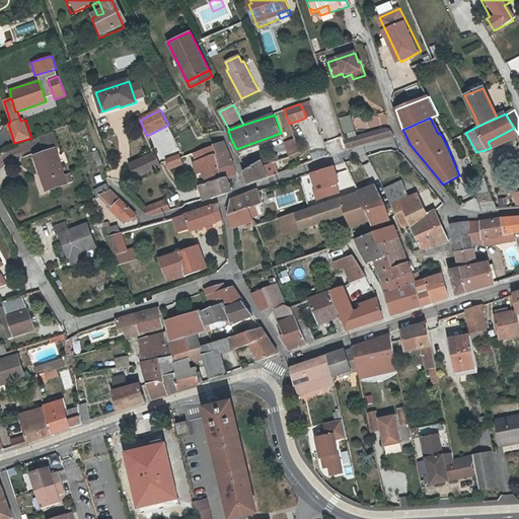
[(58,145),(52,128),(38,133),(44,150),(55,146),(58,145)]
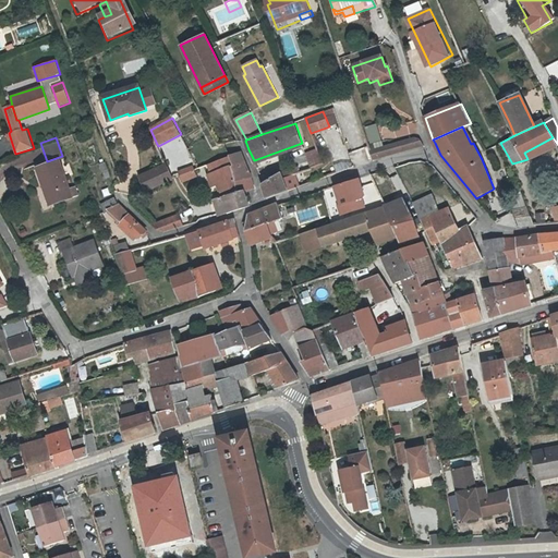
[(419,137),(409,140),(370,152),(372,160),(423,146),(419,137)]
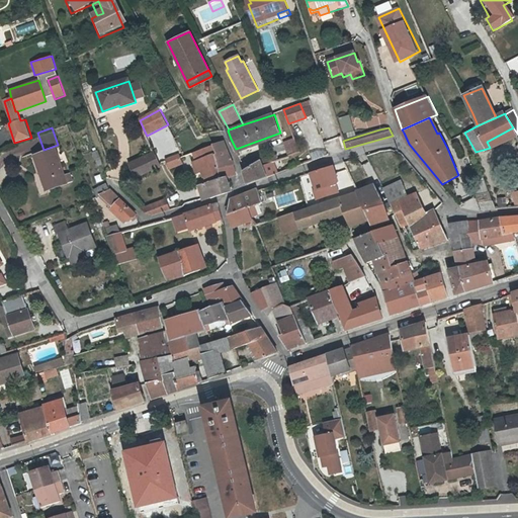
[(517,134),(513,127),(487,142),(490,148),(517,134)]
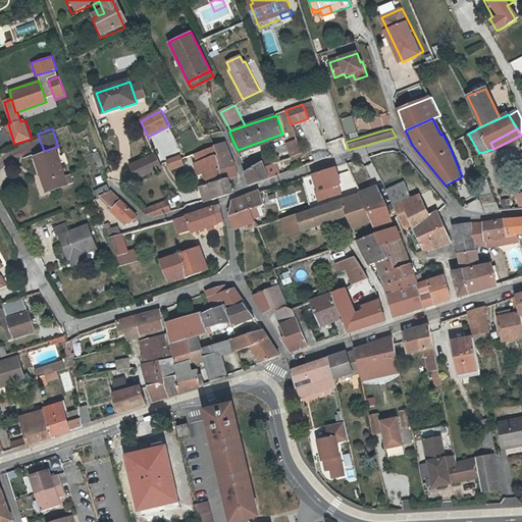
[(283,137),(282,134),(238,150),(239,153),(283,137)]
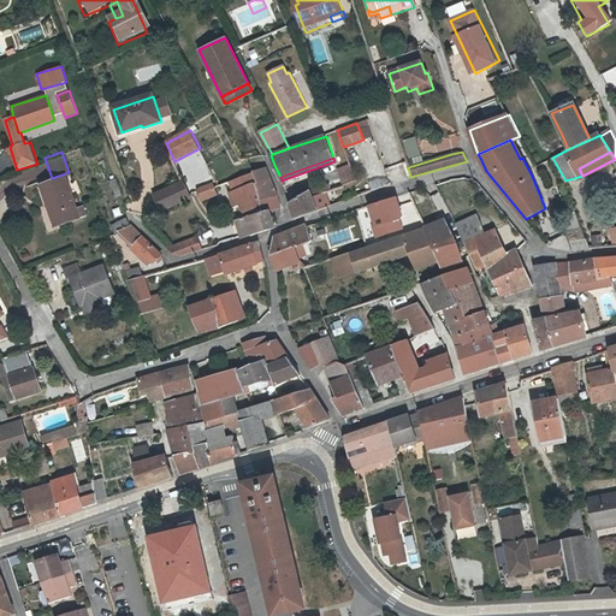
[(350,165),(338,170),(344,185),(350,184),(349,183),(356,181),(350,165)]
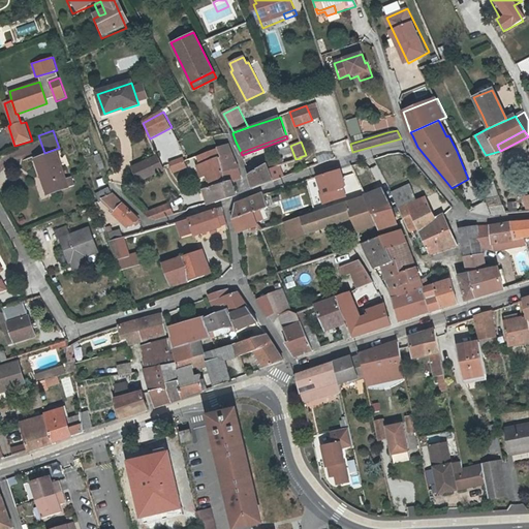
[(237,167),(228,145),(218,149),(208,153),(198,156),(201,165),(198,166),(201,177),(206,176),(211,188),(208,189),(204,191),(209,205),(221,200),(236,196),(231,181),(230,180),(240,177),(237,167)]
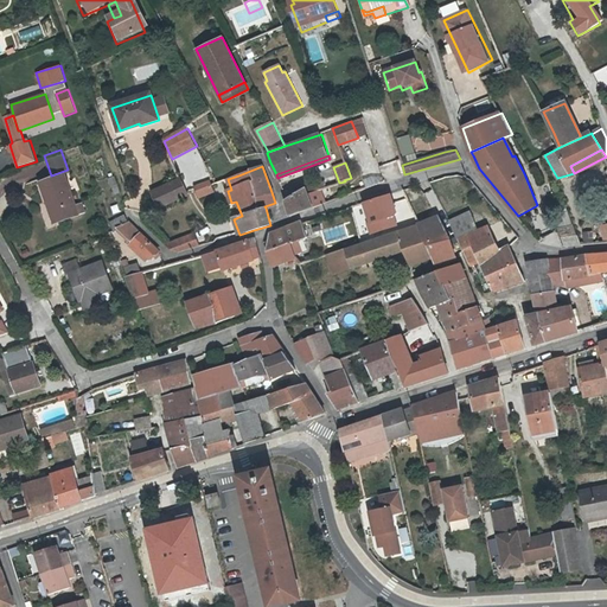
[(48,199),(50,198),(58,217),(78,210),(64,171),(51,176),(40,180),(48,199)]
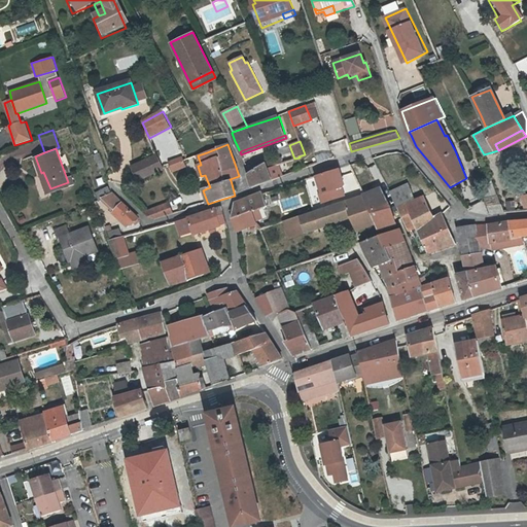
[(156,153),(133,165),(140,178),(164,168),(156,153)]
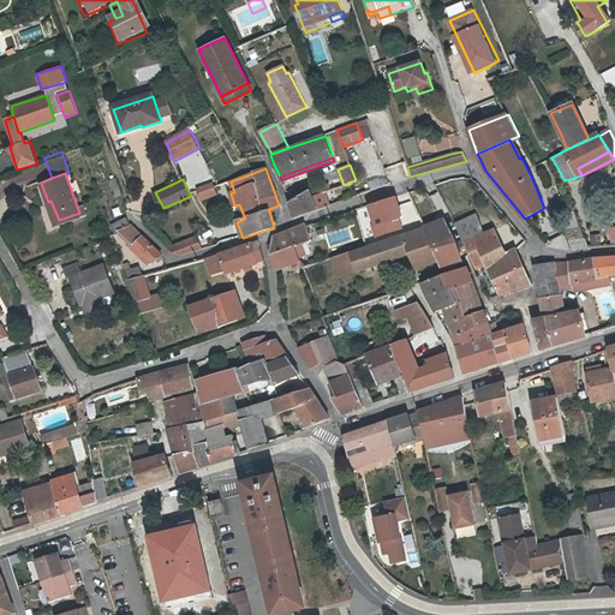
[(204,199),(219,193),(216,187),(202,192),(204,199)]
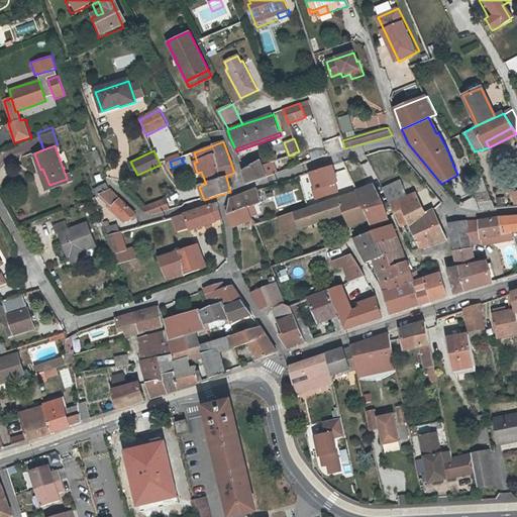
[(0,174),(4,178),(11,170),(0,160),(0,174)]
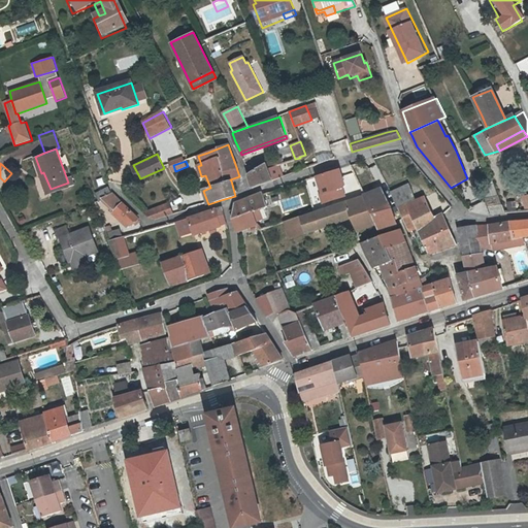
[(248,174),(252,188),(272,180),(269,172),(275,170),(273,166),(268,167),(266,163),(250,173),(248,174)]
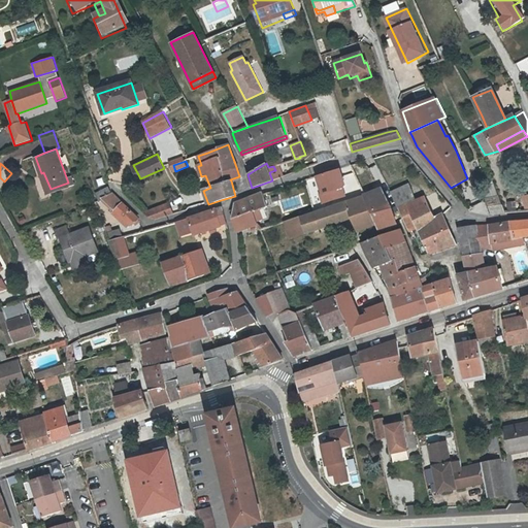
[(320,204),(345,196),(336,168),(310,175),(320,204)]
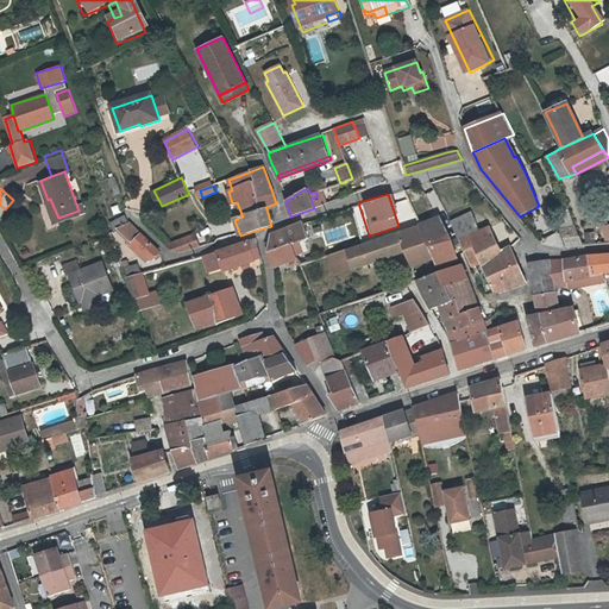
[(321,206),(318,196),(311,199),(314,208),(321,206)]
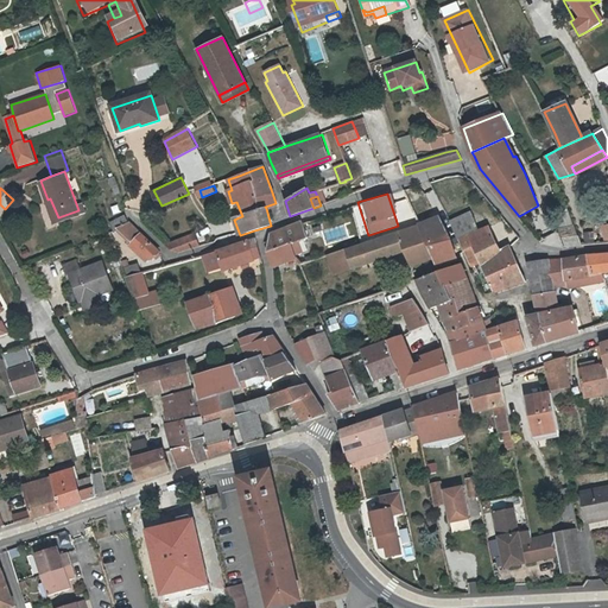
[(472,210),(450,220),(464,249),(466,249),(466,251),(467,253),(470,261),(473,265),(477,264),(481,271),(486,270),(495,291),(527,280),(515,255),(512,246),(502,249),(492,226),(480,230),(476,223),(476,221),(472,210)]
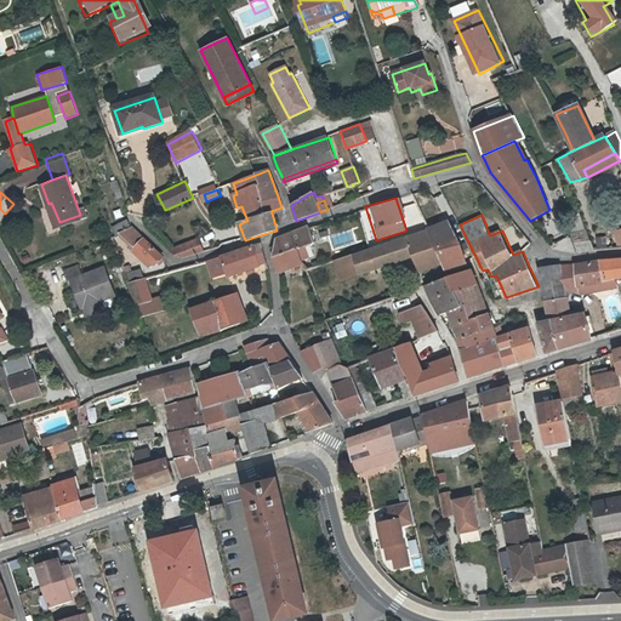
[(428,231),(437,250),(460,243),(449,222),(429,228),(428,229),(428,231)]
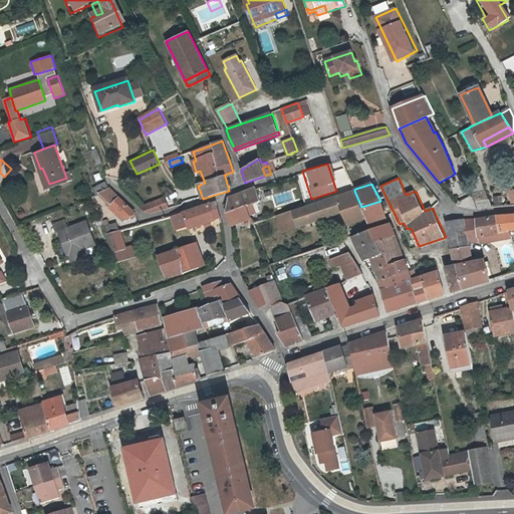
[(110,189),(108,189),(106,185),(98,188),(100,194),(112,205),(109,208),(122,221),(127,219),(135,213),(110,189)]
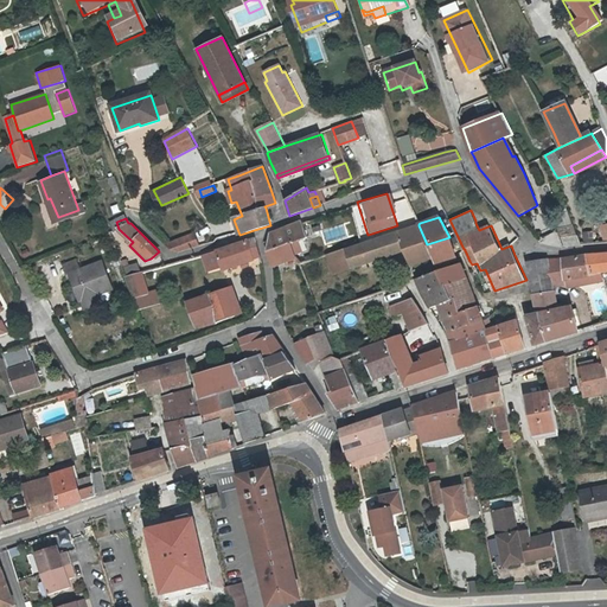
[(274,264),(295,257),(295,255),(304,253),(300,242),(307,240),(304,225),(302,224),(274,234),(272,237),(268,253),(274,264)]
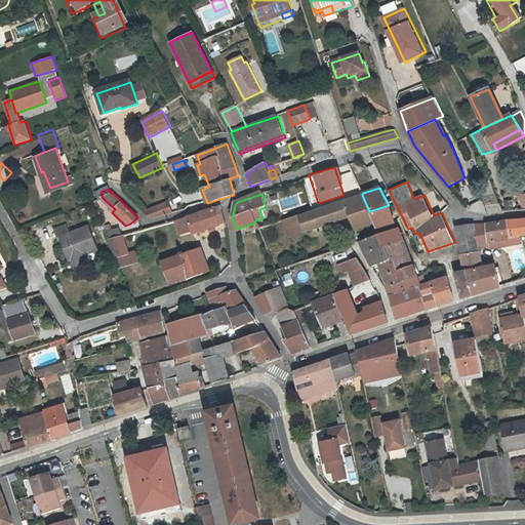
[(496,194),(485,198),(489,212),(503,211),(496,194)]
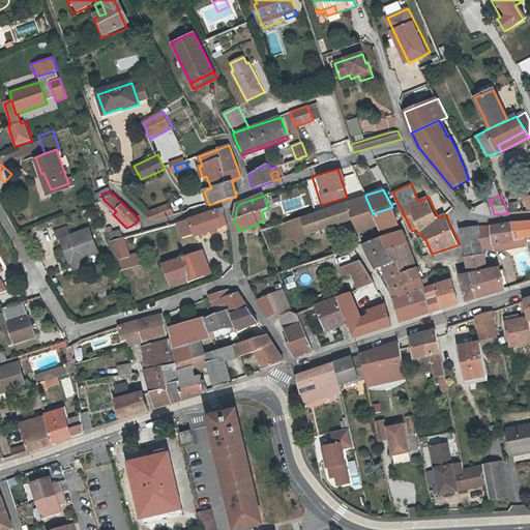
[(291,219),(298,236),(354,217),(360,232),(378,226),(373,213),(365,197),(316,213),(303,217),(302,216),(291,219)]
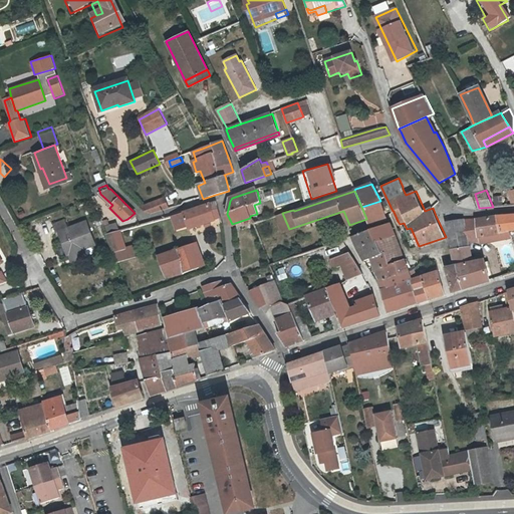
[(153,213),(163,210),(169,208),(166,198),(141,207),(144,210),(153,213)]
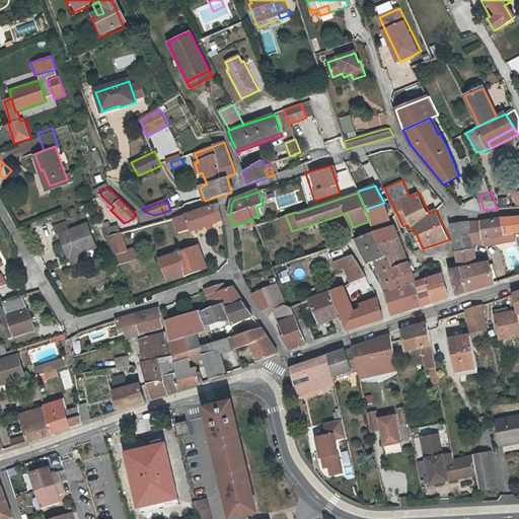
[(370,221),(372,225),(390,219),(384,203),(365,209),(370,221)]
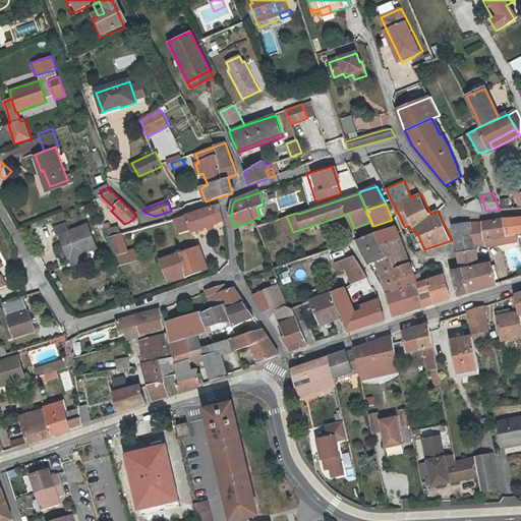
[(219,206),(213,208),(216,218),(222,217),(219,206)]
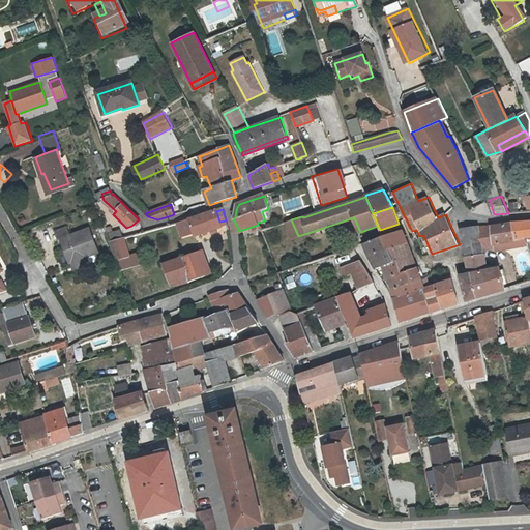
[(227,225),(226,221),(219,222),(216,211),(178,223),(182,235),(194,232),(195,234),(227,225)]
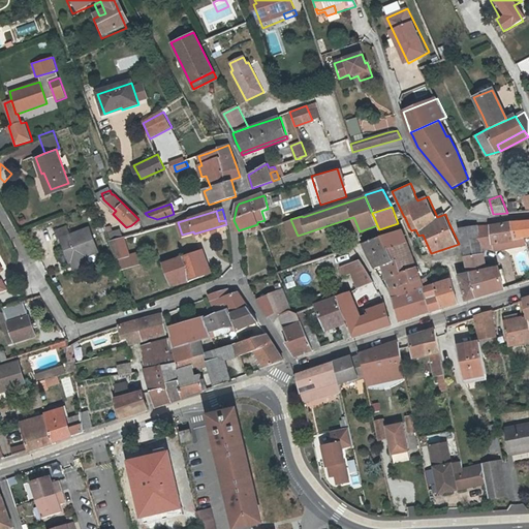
[(291,238),(298,236),(290,219),(285,221),(291,238)]
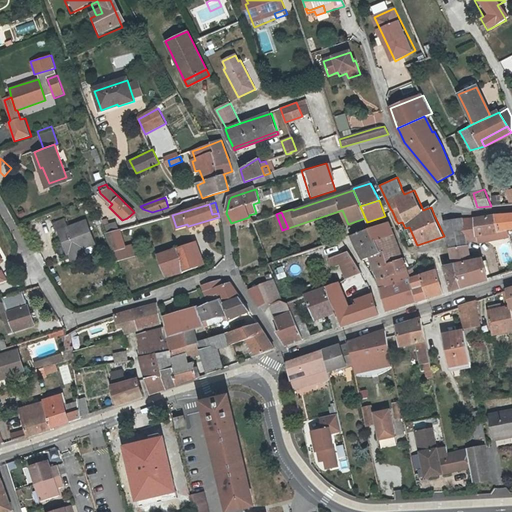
[(511,230),(511,214),(496,216),(500,233),(510,231),(511,230)]
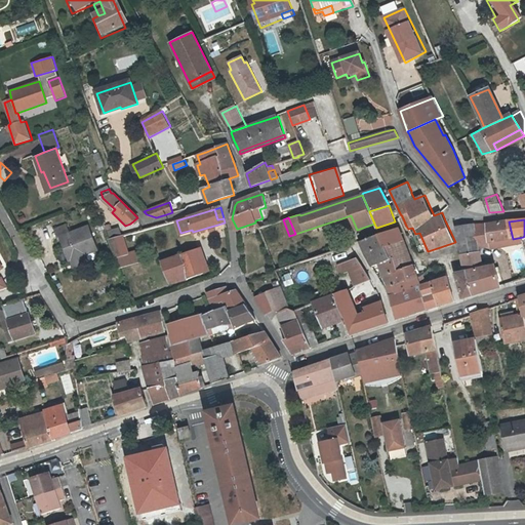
[(376,228),(379,235),(398,229),(395,221),(376,228)]
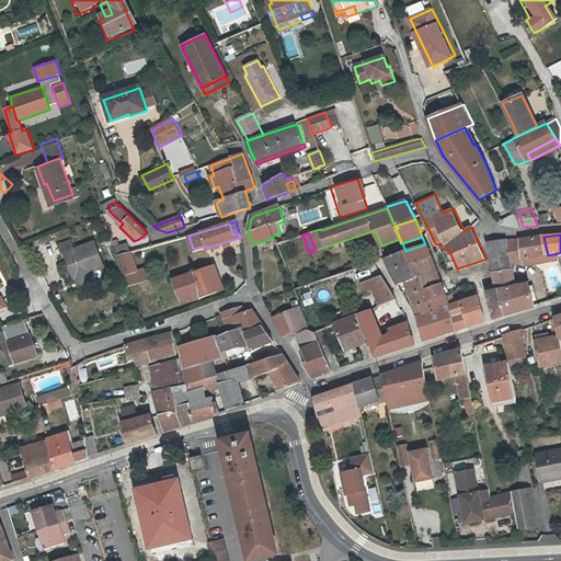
[(521,240),(524,259),(548,255),(544,237),(521,240)]
